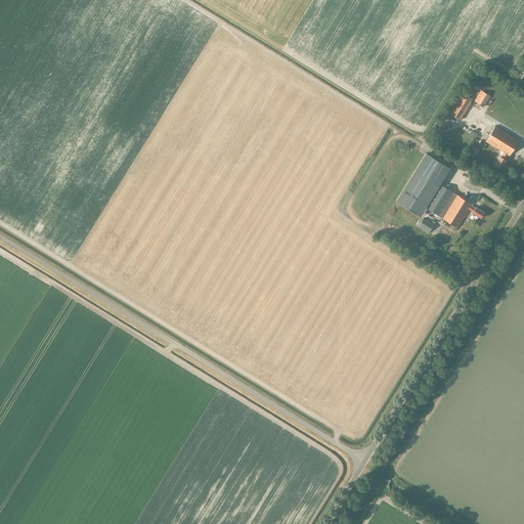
[(483,106),(490,96),(480,90),(474,101),(483,106)]
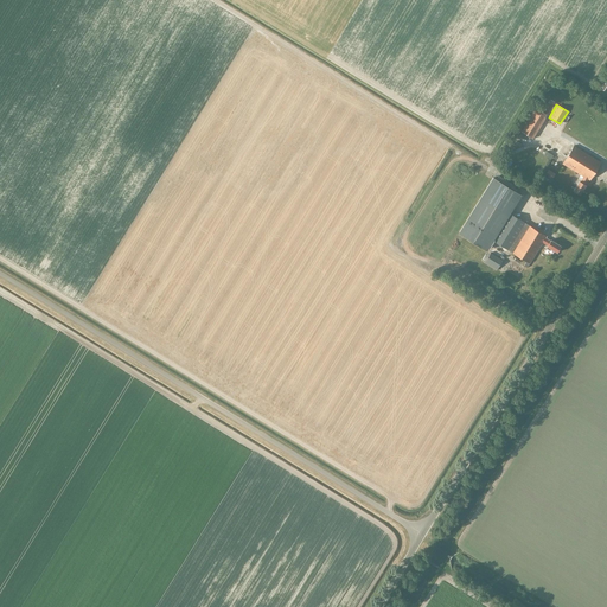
[(531,138),(545,114),(536,108),(521,132),(531,138)]
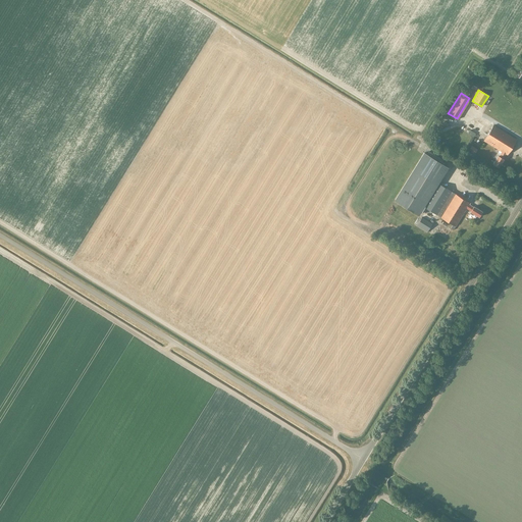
[(465,121),(462,126),(468,129),(470,124),(465,121)]
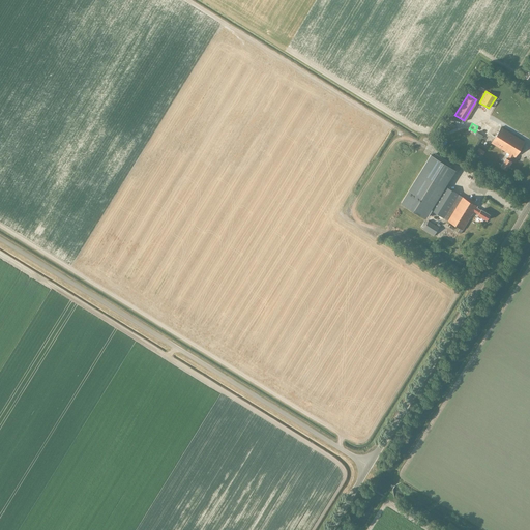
[(524,142),(500,127),(491,143),(506,152),(513,156),(514,157),(524,142)]
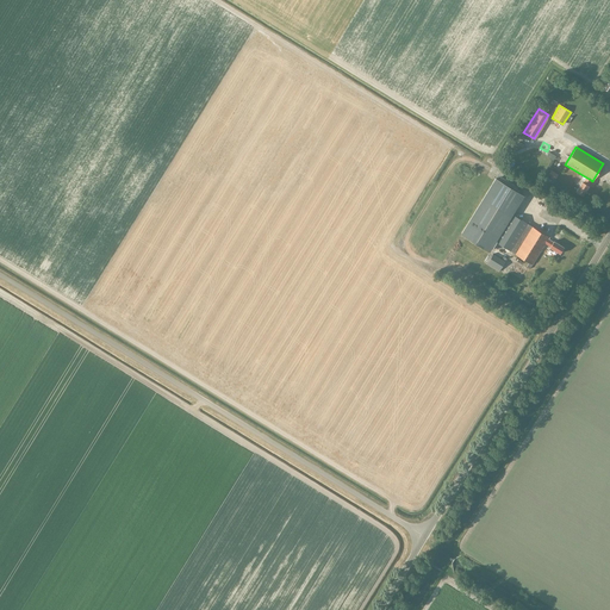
[(587,185),(591,180),(583,175),(580,180),(582,182),(576,192),(582,195),(589,186),(587,185)]
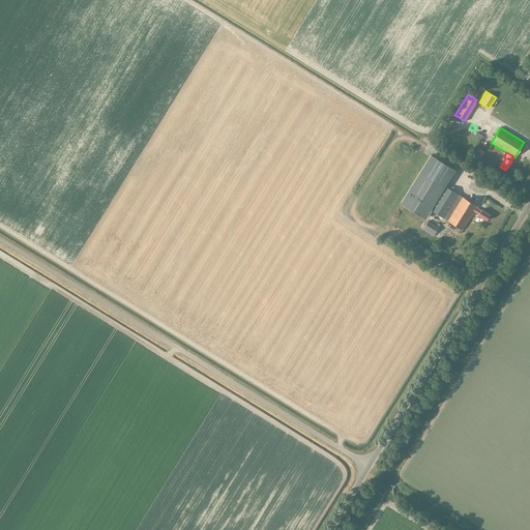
[(431,155),(401,203),(425,217),(430,210),(463,230),(474,211),(478,214),(477,215),(476,216),(480,219),(481,217),(487,221),(490,215),(481,209),(480,210),(476,208),(477,206),(444,186),(454,170),(431,155)]
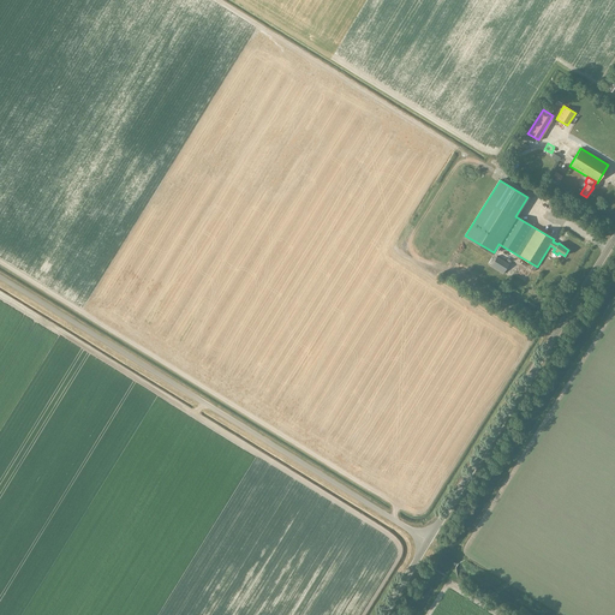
[(469,202),(475,193),(467,189),(461,197),(469,202)]
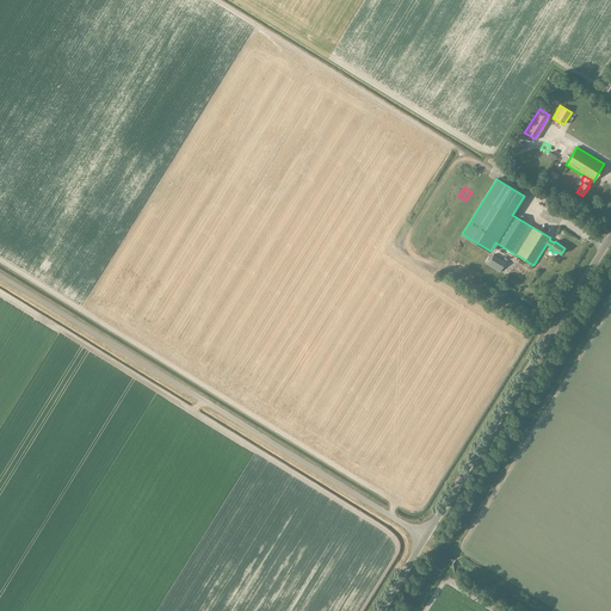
[(506,261),(493,254),(487,265),(499,272),(506,261)]
